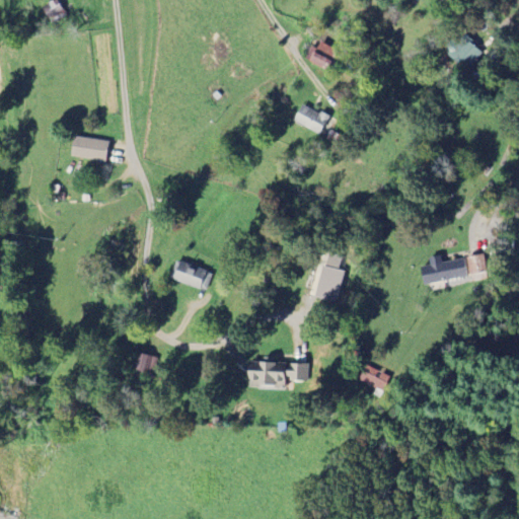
[(52,23),(66,14),(58,0),(43,9),(52,23)]
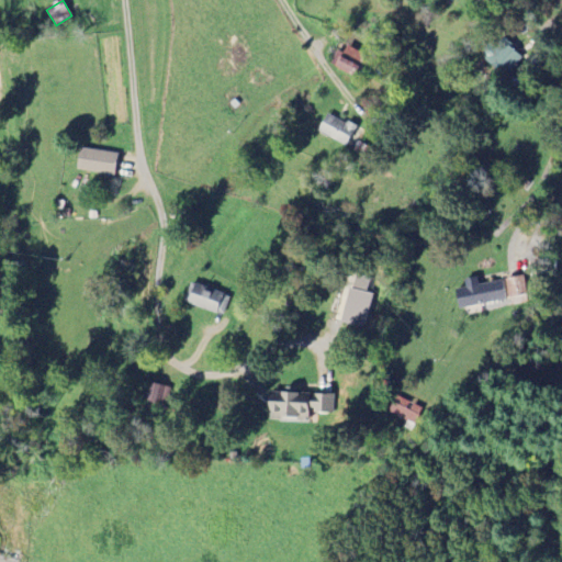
[(486,59),(506,72),(520,49),(501,36),(486,59)]
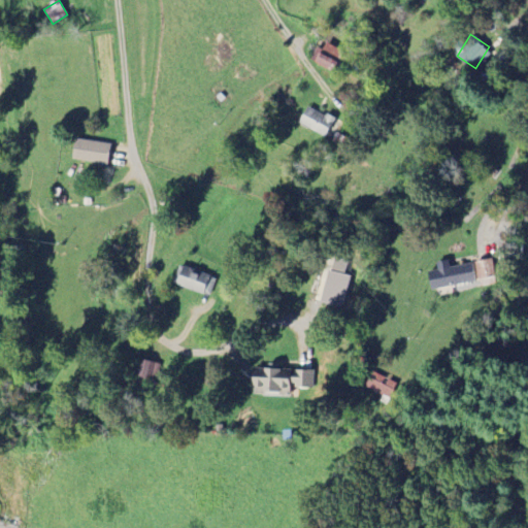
[(344,54),(327,43),(316,62),(333,73),(344,54)]
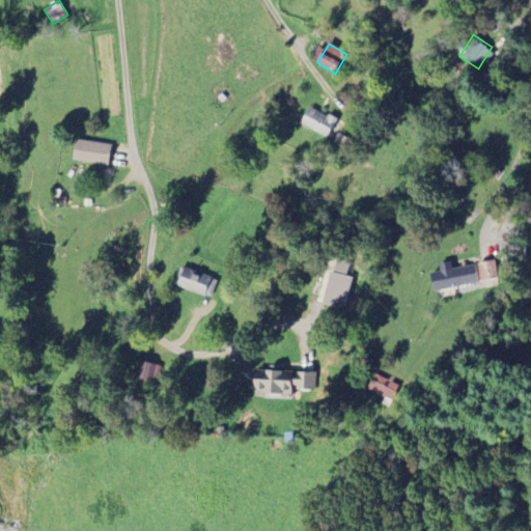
[(329,136),(336,118),(308,108),(301,126),(329,136)]
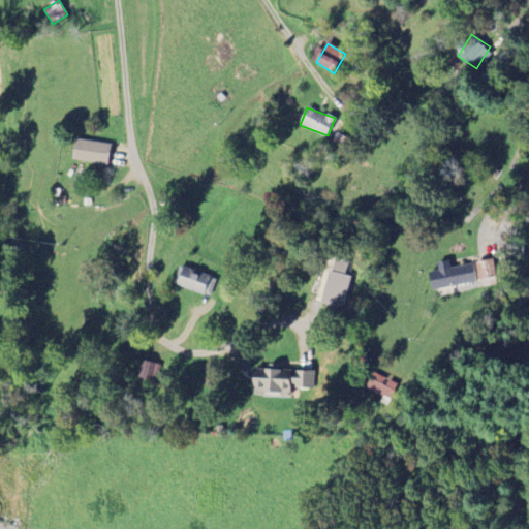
[(72,160),(109,163),(111,143),(74,139),(72,160)]
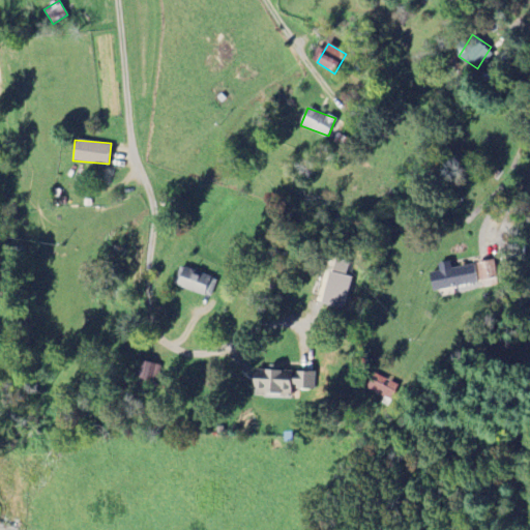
[(482,288),(500,284),(494,259),(476,264),(482,288)]
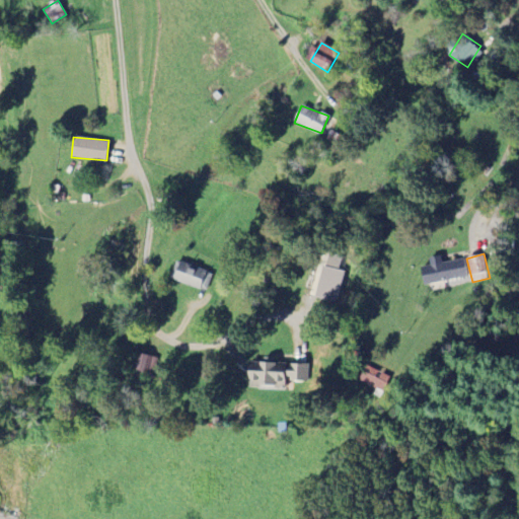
[(317,299),(339,302),(346,257),(324,254),(317,299)]
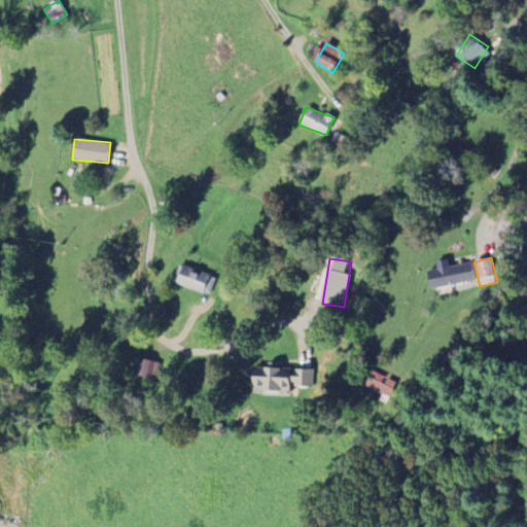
[(472,283),(470,264),(449,266),(448,260),(435,261),(435,270),(427,271),(429,287),(472,283)]
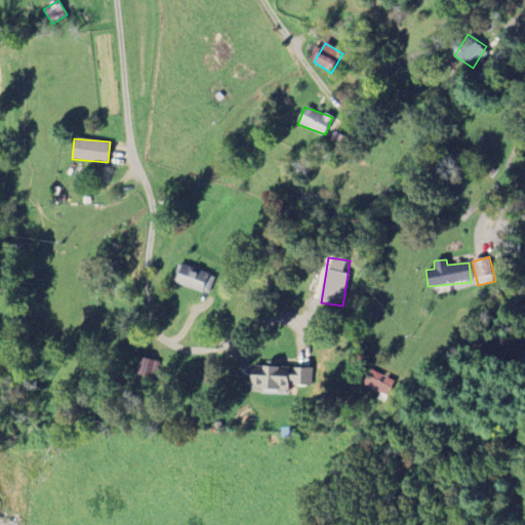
[(208,295),(215,276),(183,265),(175,283),(208,295)]
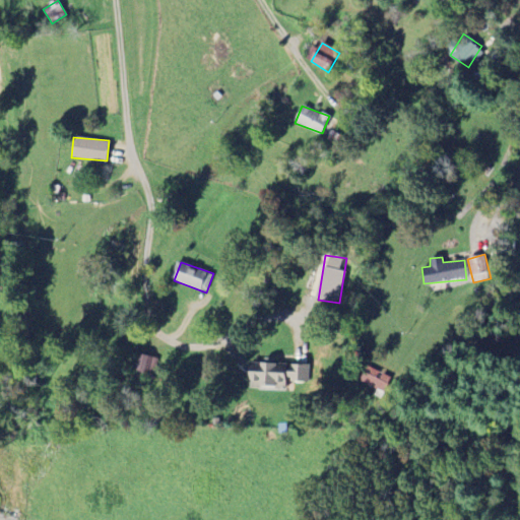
[(157,360),(140,354),(135,372),(153,377),(157,360)]
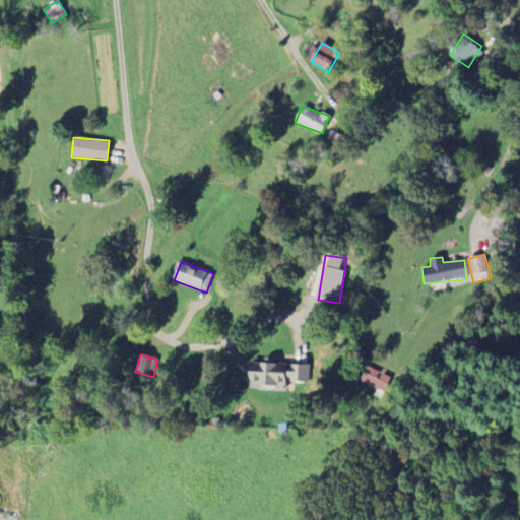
[(309,364),(267,363),(250,362),(249,387),(285,388),(285,381),(308,381),(309,364)]
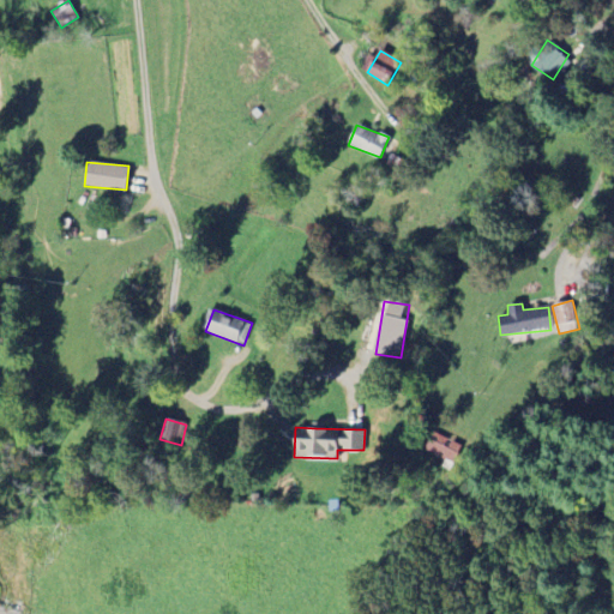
[(426,452),(457,465),(464,446),(433,433),(426,452)]
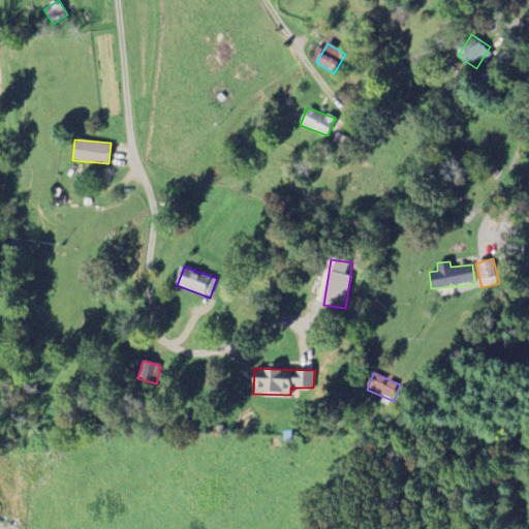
All buildings are outlined.
